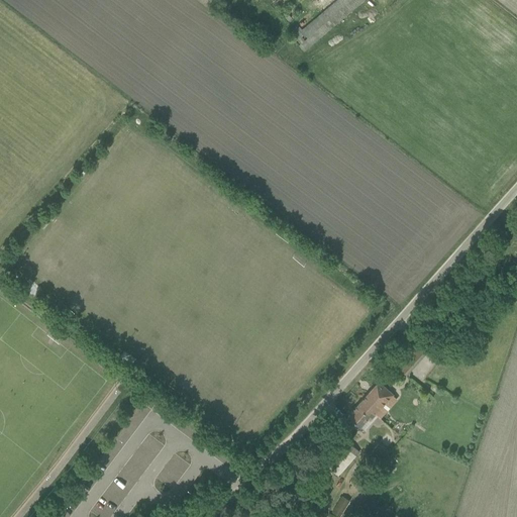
[(298,27),(291,33),(293,36),(292,37),(304,50),(364,0),(336,0),(324,10),(320,14),(301,30),(298,27)]
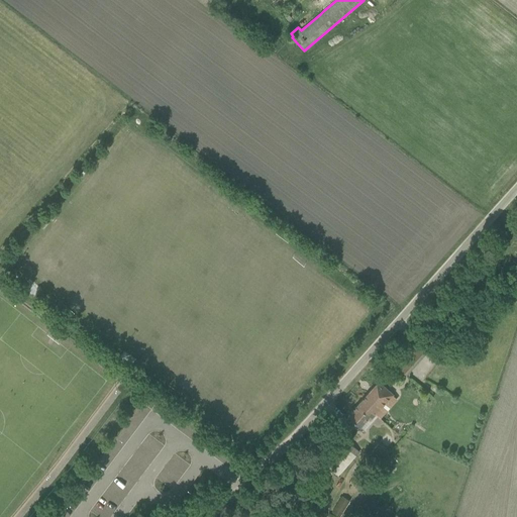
[(516,0),(499,0),(516,12),(516,0)]
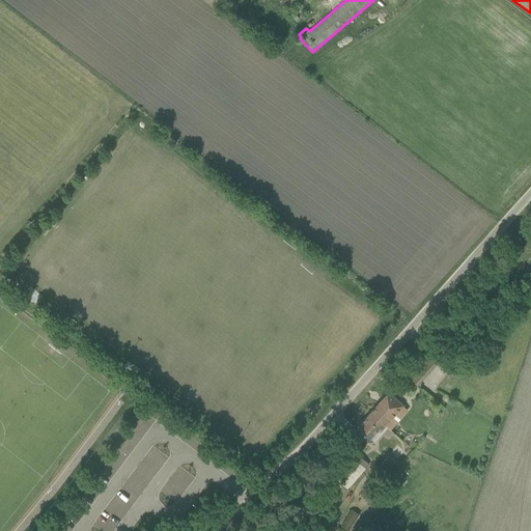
[(416,384),(439,358),(427,347),(404,373),(416,384)]
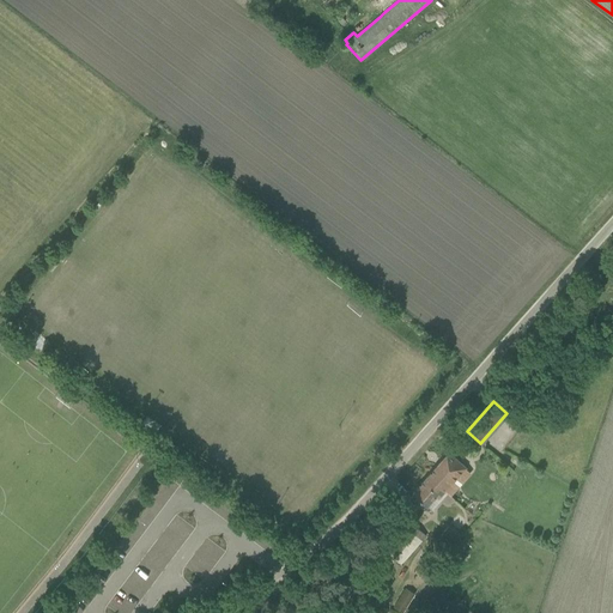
[(447,493),(467,471),(465,468),(466,467),(448,451),(426,475),(447,493)]
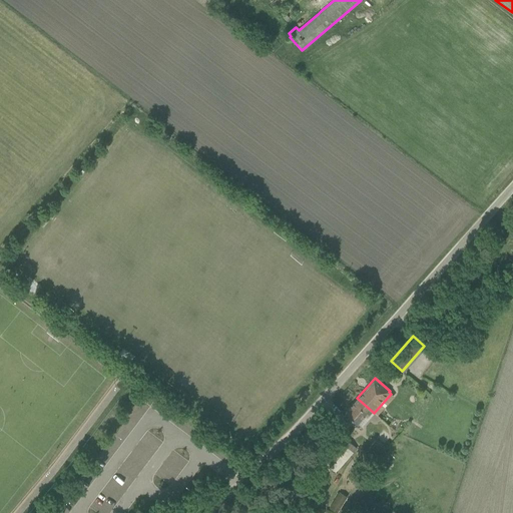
[(370,418),(374,413),(357,398),(345,412),(357,424),(357,423),(361,427),(370,418)]
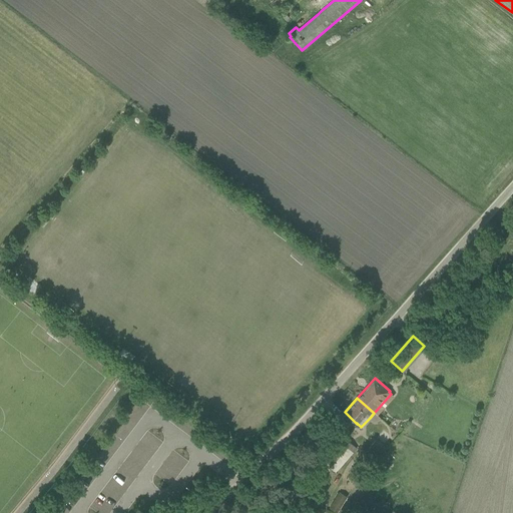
[(336,472),(357,448),(345,437),(323,461),(331,468),(336,472)]
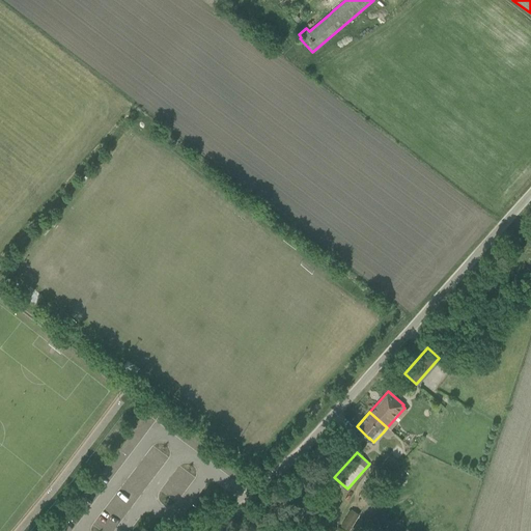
[(383,460),(392,469),(398,463),(389,454),(383,460)]
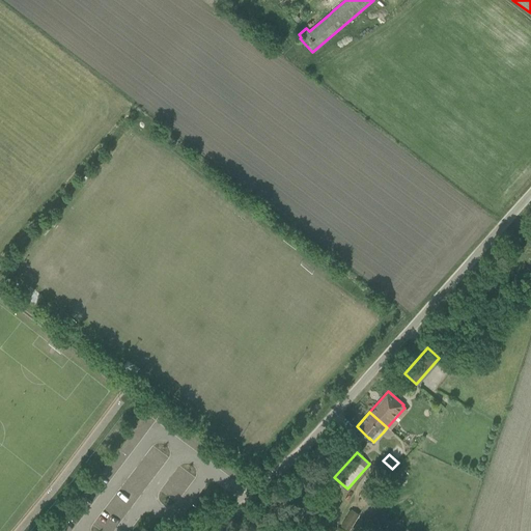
[(352,510),(346,518),(341,526),(348,530),(354,522),(359,514),(352,510)]
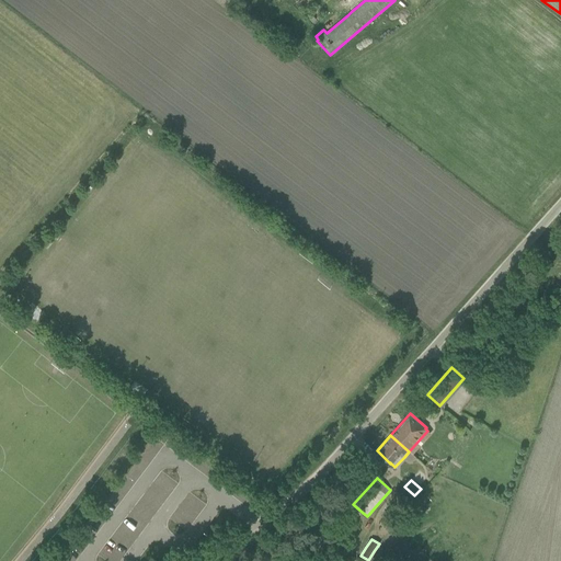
All buildings are outlined.
